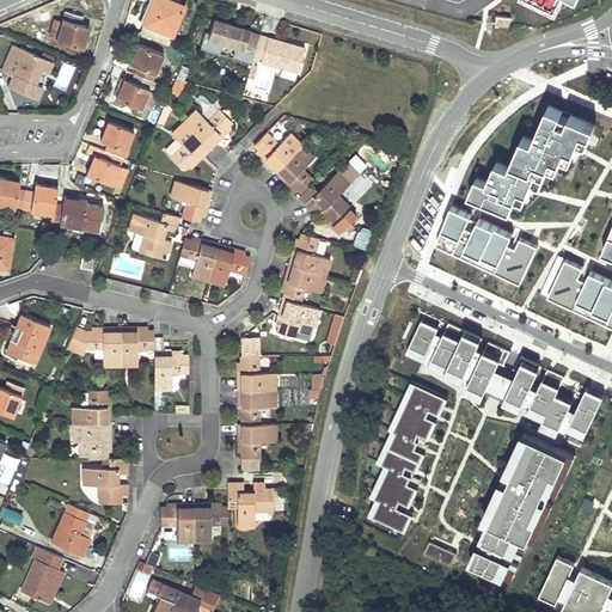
[(157,0),(150,0),(141,22),(144,23),(152,5),(154,6),(157,0)]
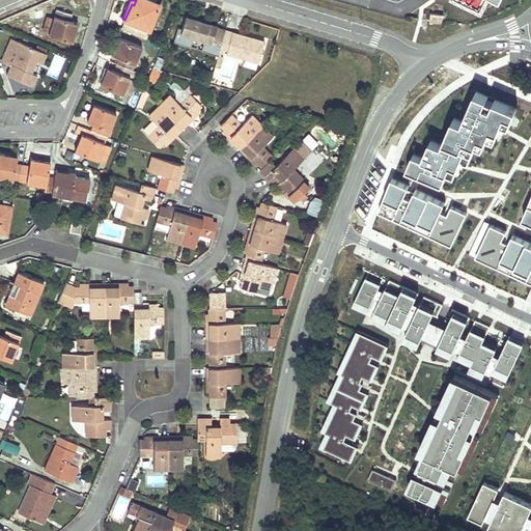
[(122,30),(128,32),(132,33),(140,37),(145,39),(148,31),(149,31),(160,6),(143,0),(136,0),(134,5),(132,4),(124,20),(124,21),(126,22),(122,30)]
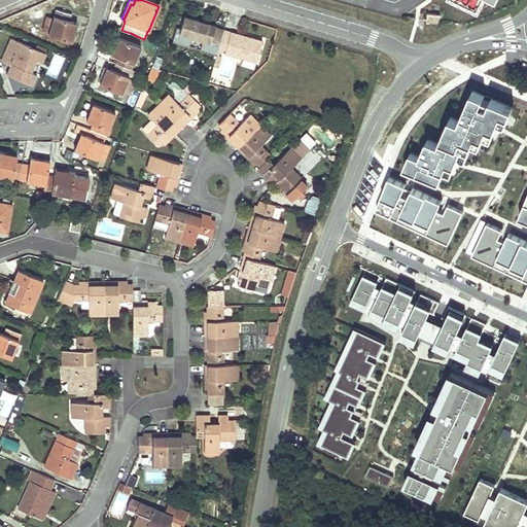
[(51,26),(49,32),(48,35),(71,42),(74,32),(70,31),(72,22),(69,21),(71,14),(57,9),(54,20),(51,26)]
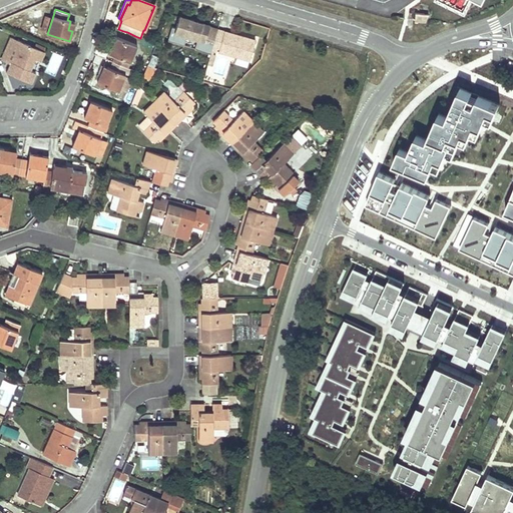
[(428,14),(416,13),(415,21),(424,22),(428,14)]
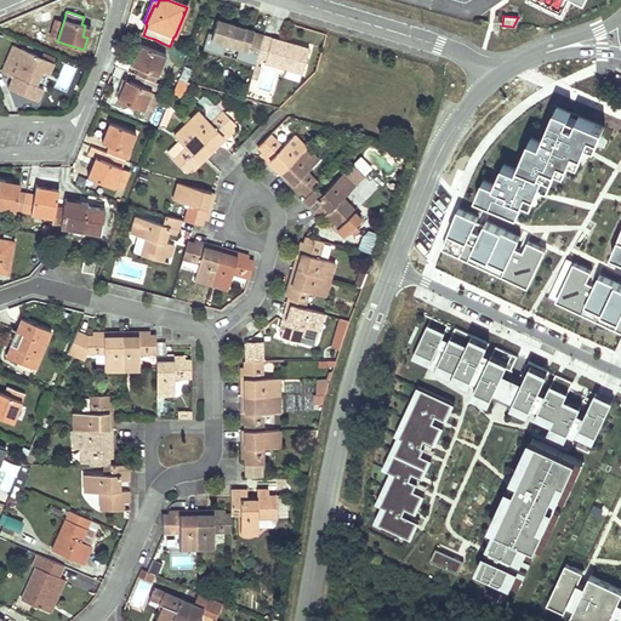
[(254,33),(217,22),(214,36),(209,35),(204,51),(223,57),(227,45),(239,50),(237,61),(255,67),(256,61),(263,38),(254,34),(254,33)]
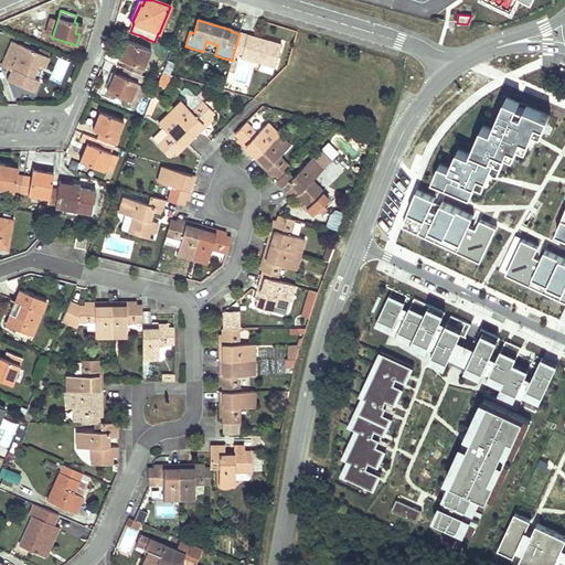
[(53,34),(55,28),(48,25),(45,32),(53,34)]
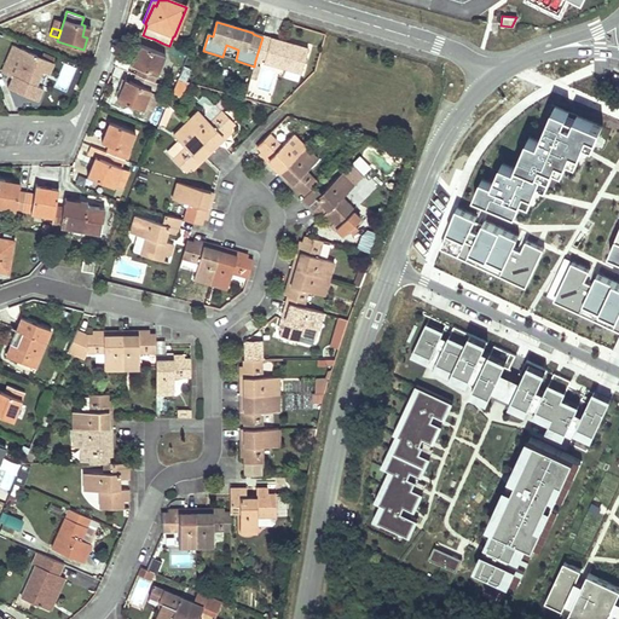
[(262,38),(255,61),(254,67),(250,77),(256,79),(259,73),(261,67),(258,65),(259,62),(284,69),(301,74),(308,51),(293,46),(291,50),(287,47),(288,45),(262,38)]
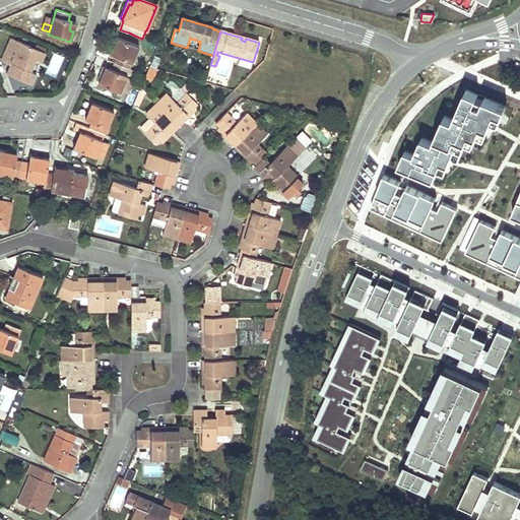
[(137,37),(129,33),(127,38),(134,42),(137,37)]
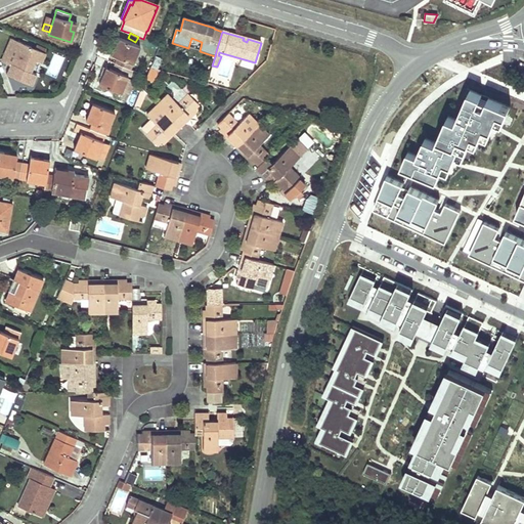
[(118,57),(116,63),(131,70),(140,47),(118,38),(114,47),(117,49),(115,56),(118,57)]
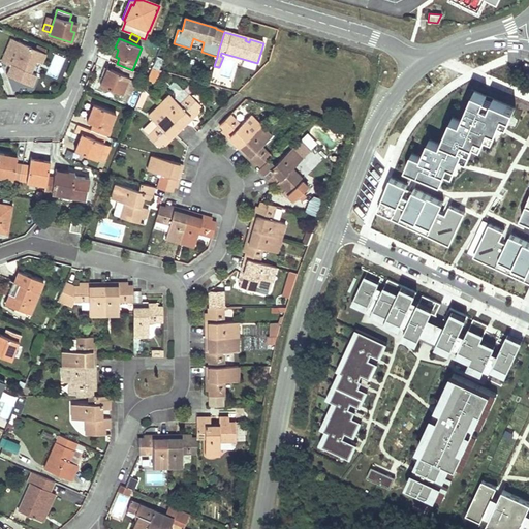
[(31,72),(33,66),(35,61),(41,63),(45,54),(34,50),(11,39),(2,61),(11,65),(7,75),(31,86),(36,74),(31,72)]
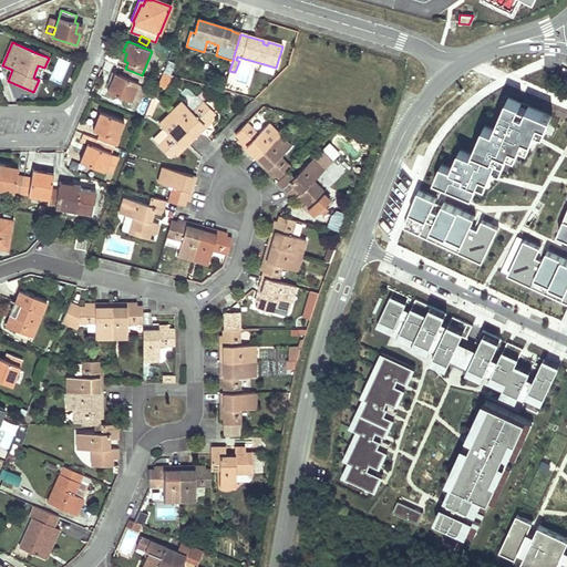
[(50,54),(39,49),(37,53),(49,58),(50,54)]
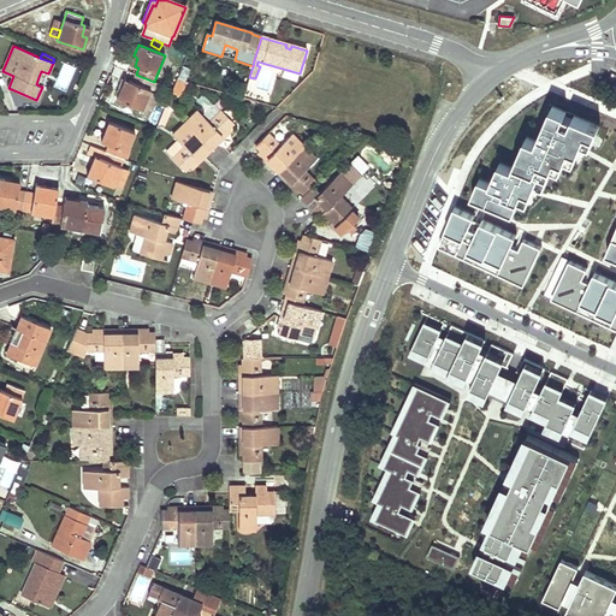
[(54,88),(67,92),(75,66),(63,63),(54,88)]
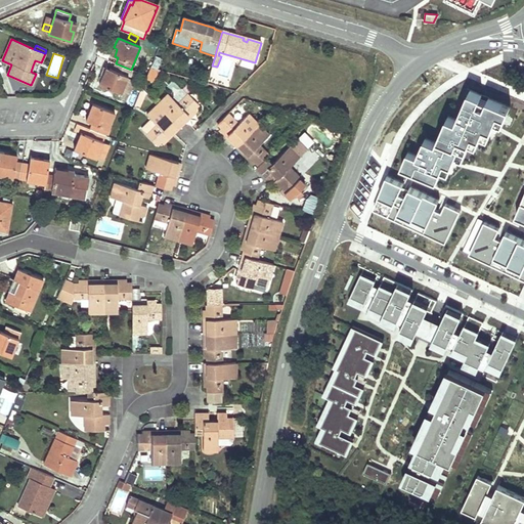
[(110,69),(107,72),(106,76),(102,74),(101,77),(99,83),(122,92),(129,94),(134,81),(127,78),(131,70),(116,63),(113,70),(110,69)]
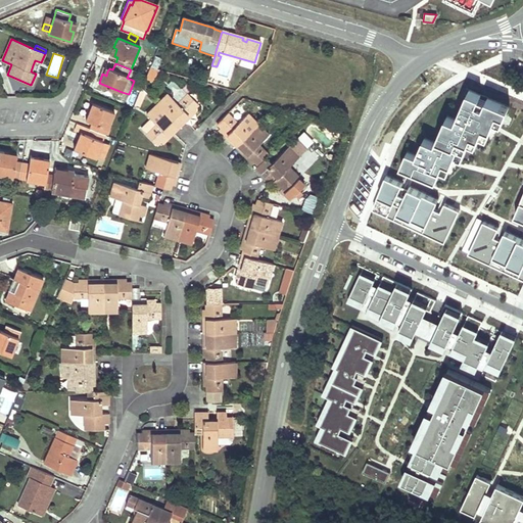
[(138,73),(131,69),(127,78),(134,81),(138,73)]
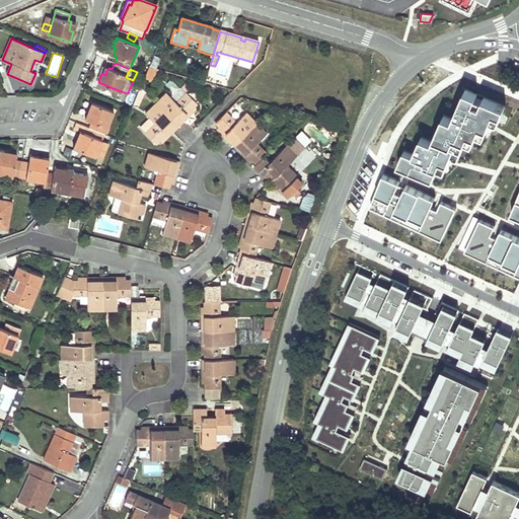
[(154,73),(147,71),(144,78),(151,81),(154,73)]
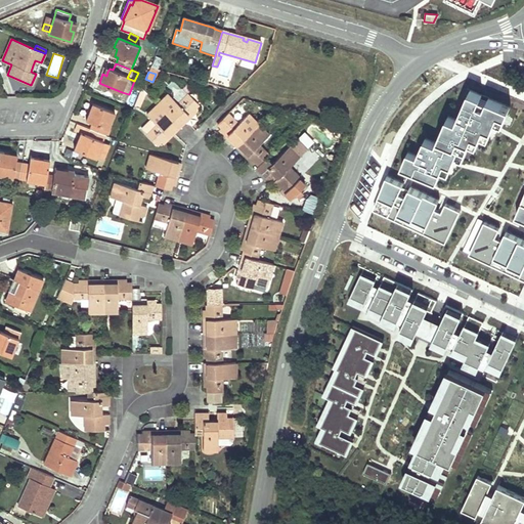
[(101,77),(95,74),(93,80),(99,83),(101,77)]
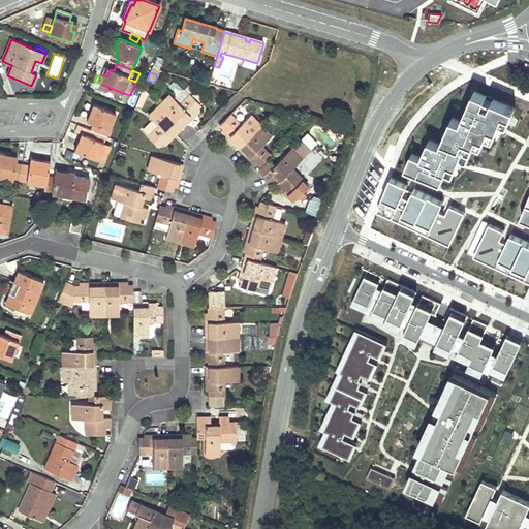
[(488,94),(474,88),(463,117),(452,113),(439,145),(430,141),(423,158),(413,155),(408,168),(441,181),(445,170),(454,175),(461,157),(468,159),(475,144),(485,147),(489,136),(496,138),(502,124),(510,127),(520,105),(493,95),(490,103),(485,101),(488,94)]
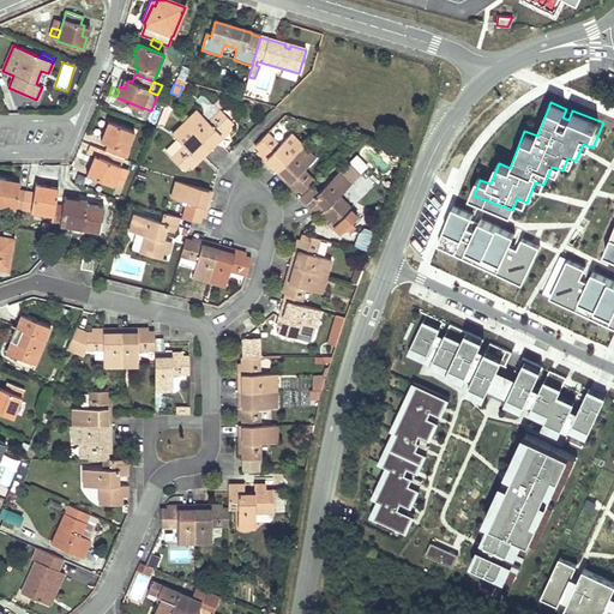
[(164,126),(172,109),(166,103),(158,122),(164,126)]
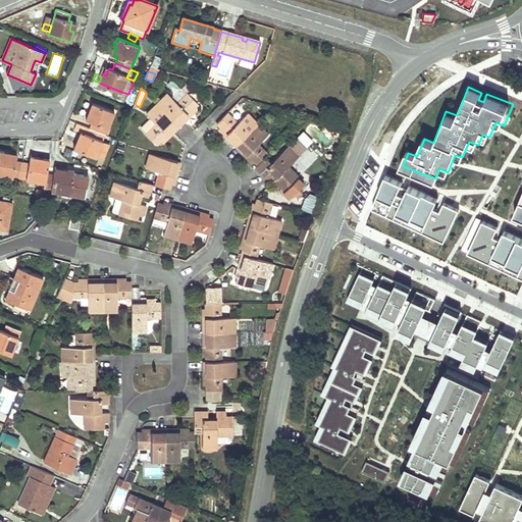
[(190,117),(197,111),(194,108),(198,104),(188,94),(181,100),(184,102),(179,106),(177,104),(167,94),(157,104),(179,127),(183,124),(186,121),(184,118),(188,115),(190,117)]
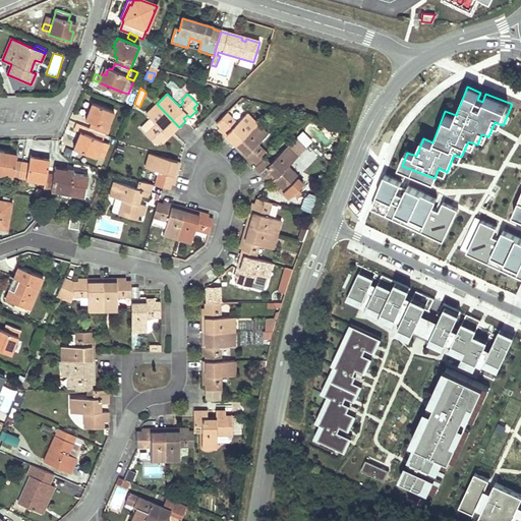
[(92,102),(90,107),(88,111),(92,113),(89,120),(92,121),(90,128),(105,134),(114,112),(92,102)]
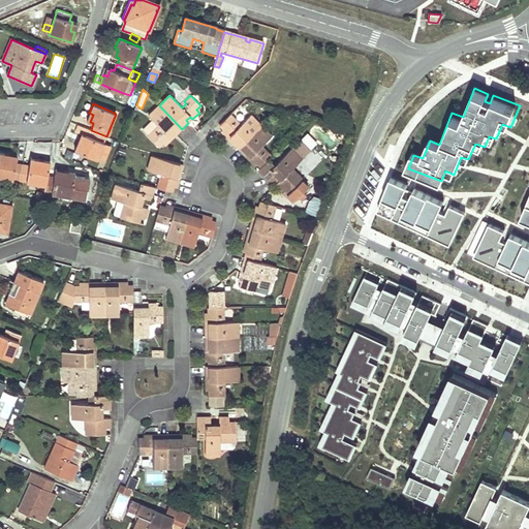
[(182,129),(159,105),(149,116),(153,120),(159,126),(161,128),(157,131),(156,129),(149,135),(148,136),(158,148),(162,143),(164,146),(172,138),(169,136),(173,132),(175,134),(178,132),(179,132),(182,129)]
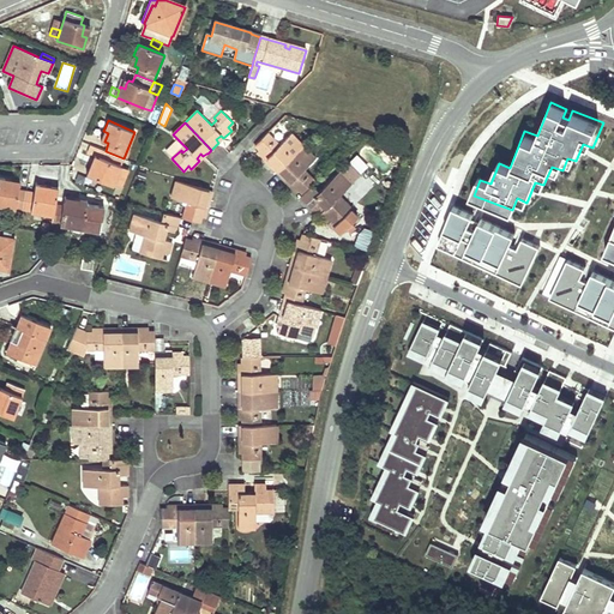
[(276,173),(304,145),(292,133),(280,145),(276,148),(271,143),(274,139),(268,133),(254,145),(259,150),(257,152),(257,154),(265,161),(268,158),(271,163),(269,166),(276,173)]
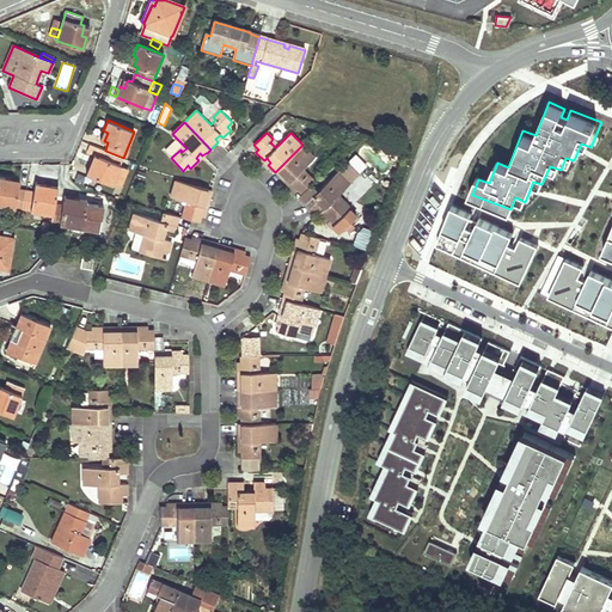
[(177,139),(165,150),(172,157),(181,150),(182,152),(187,148),(184,146),(177,139)]
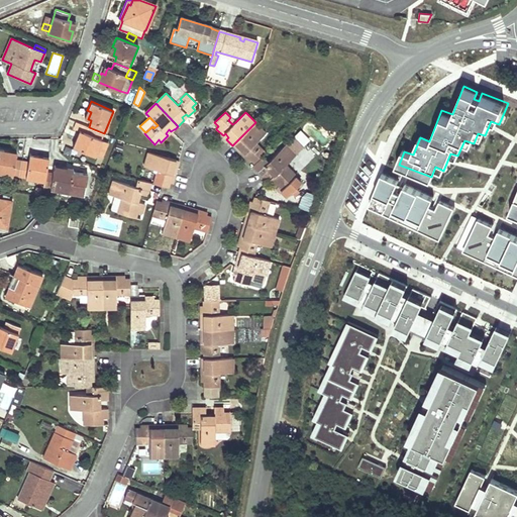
[(80,130),(84,132),(86,133),(89,127),(78,122),(75,129),(80,130)]
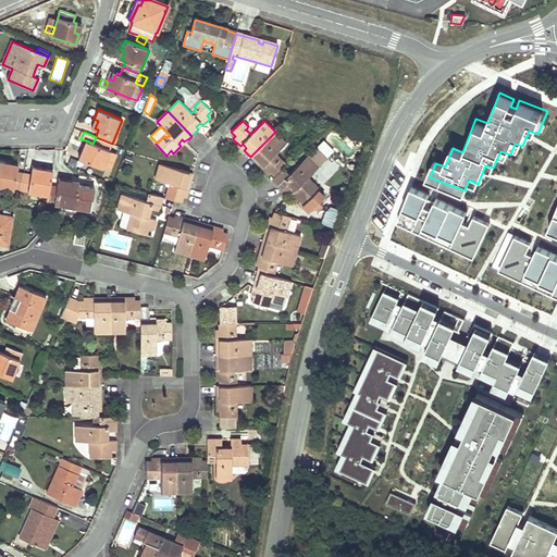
[(273,157),(275,153),(286,144),(275,132),(250,157),(257,163),(260,161),(263,165),(261,168),(268,174),(269,175),(270,172),(274,176),(283,168),(286,164),(281,159),(277,161),(273,157)]
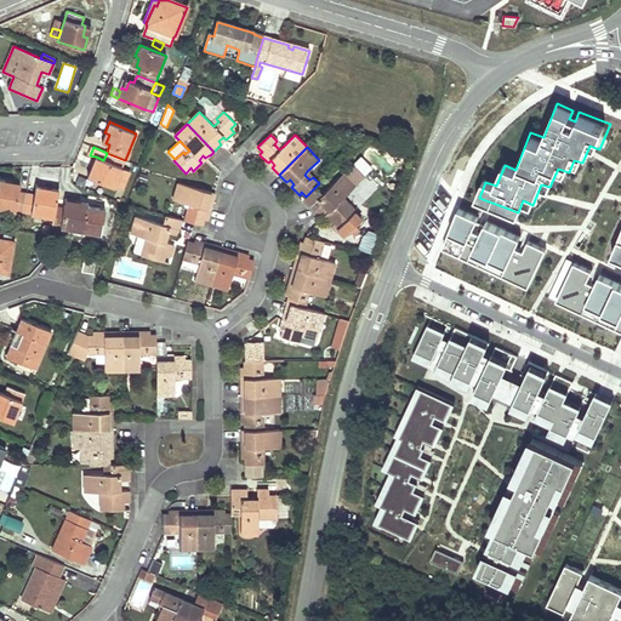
[(121,169),(125,160),(107,153),(103,160),(101,159),(96,167),(92,165),(87,176),(115,188),(115,187),(123,189),(130,172),(121,169)]
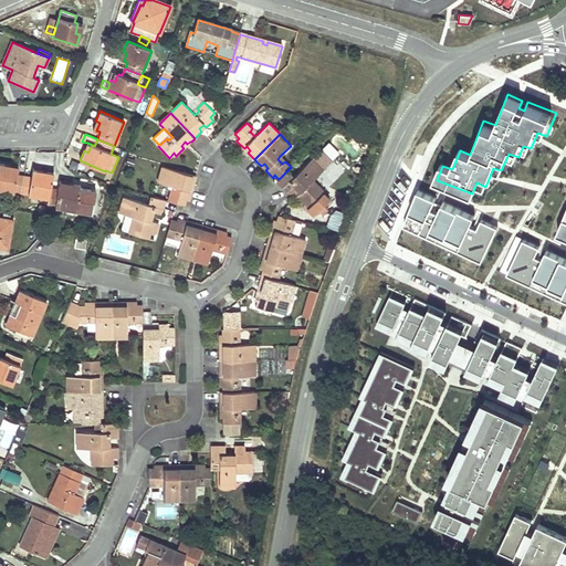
[(327,176),(334,182),(349,166),(336,155),(325,167),(331,173),(327,176)]
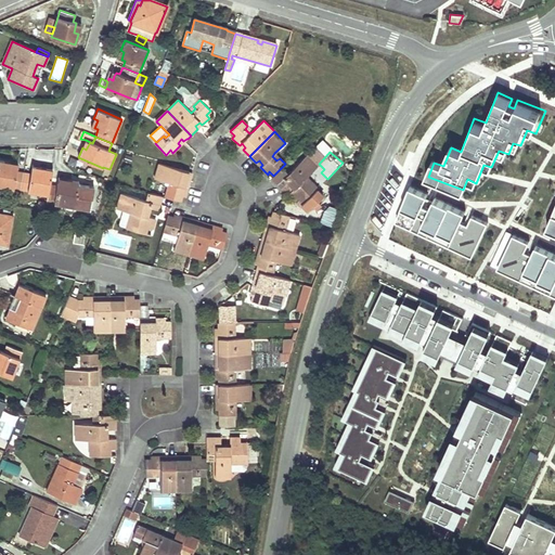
[(288,173),(282,167),(273,176),(271,178),(279,186),(281,188),(287,182),(294,189),(287,194),(295,203),(299,198),(304,203),(318,190),(307,177),(317,167),(306,156),(297,165),(288,173)]
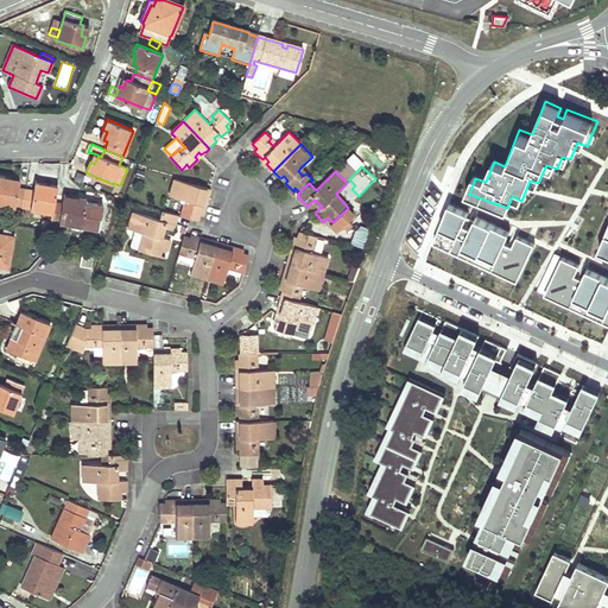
[(0,204),(23,209),(25,190),(18,189),(19,184),(7,182),(8,177),(0,175),(0,204)]
